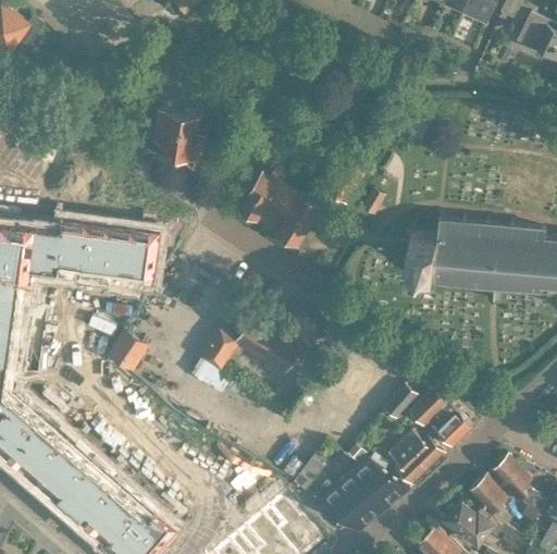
[(172,0),(184,15),(203,0),(172,0)]
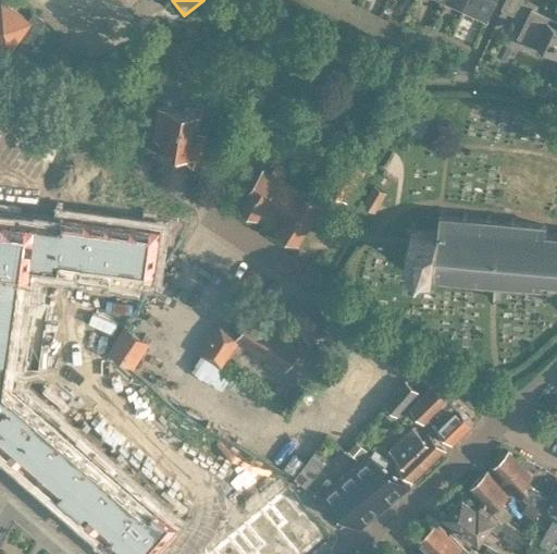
[(442,0),(463,10),(468,0),(442,0)]
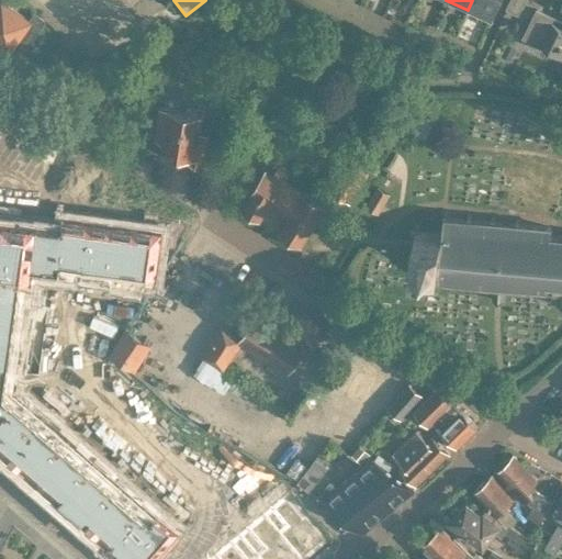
[(491,20),(499,0),(472,0),(468,10),(491,20)]
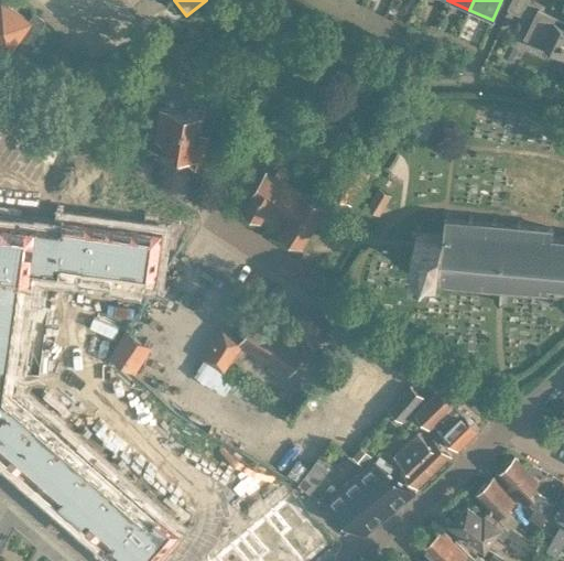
[(519,20),(528,0),(512,0),(506,14),(519,20)]
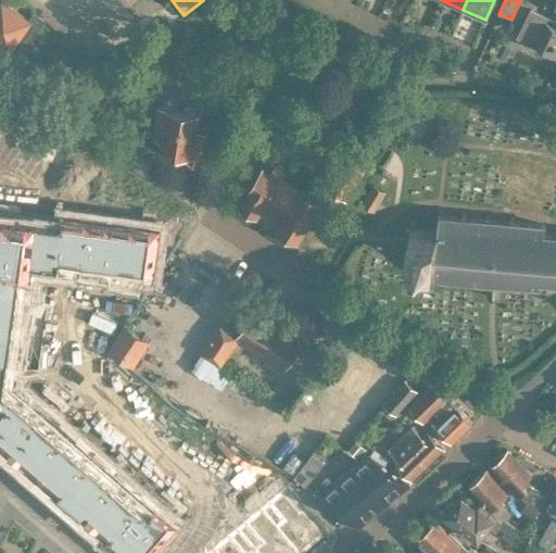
[(34,20),(30,25),(1,4),(0,4),(0,48),(16,59),(16,60),(40,24),(34,20)]
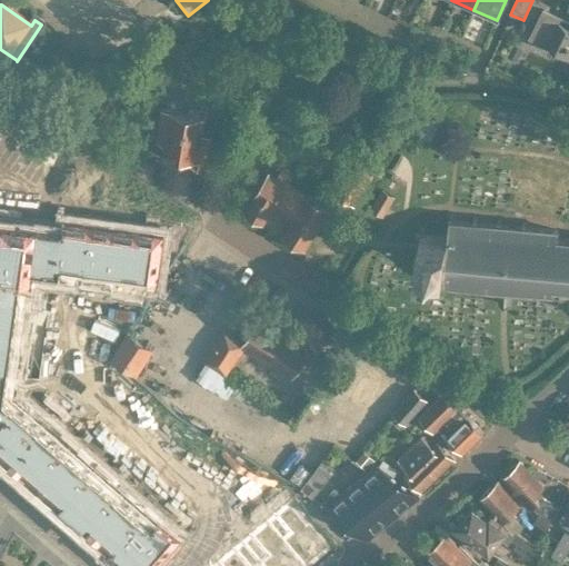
[(568,63),(568,30),(539,16),(526,42),(568,63)]
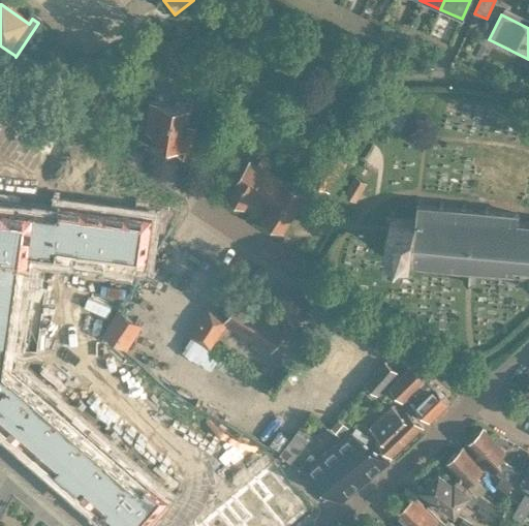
[(173,153),(192,165),(208,138),(189,127),(192,103),(178,101),(173,110),(150,106),(146,136),(153,141),(152,149),(173,151),(173,153)]
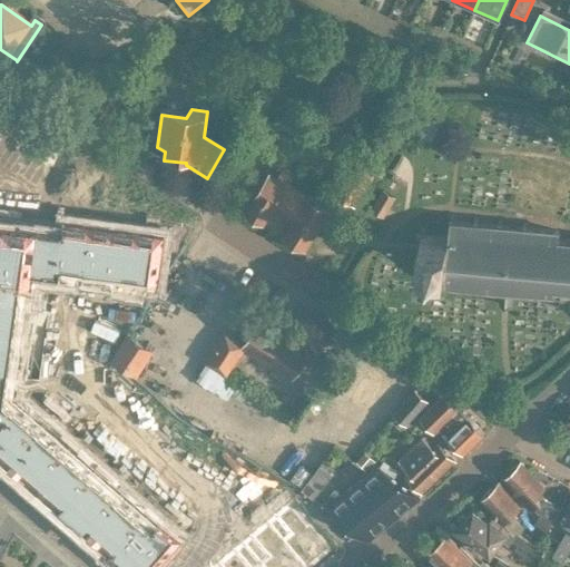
[(356,212),(377,177),(357,165),(336,199),(356,212)]
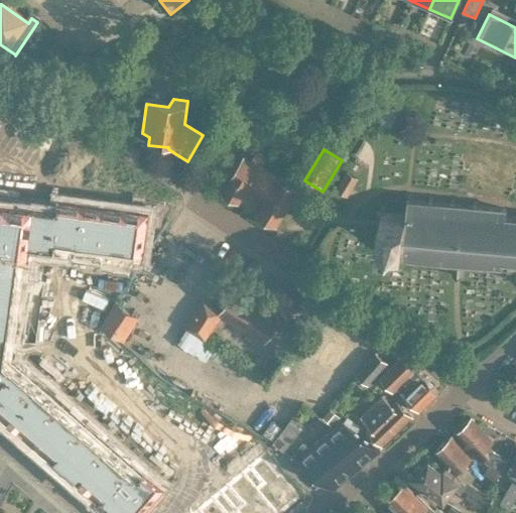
[(245,193),(254,198),(268,175),(260,169),(264,162),(254,156),(250,163),(243,159),(230,180),(231,181),(223,196),(238,205),(245,193)]
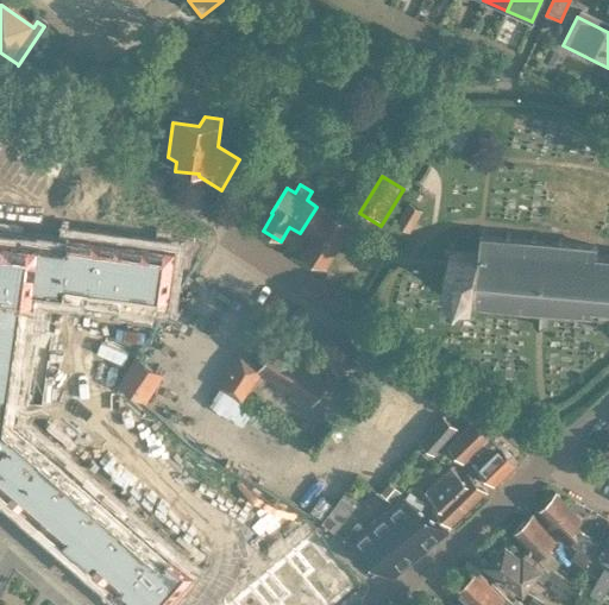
[(409,208),(397,228),(408,234),(420,215),(421,213),(410,206),(409,208)]
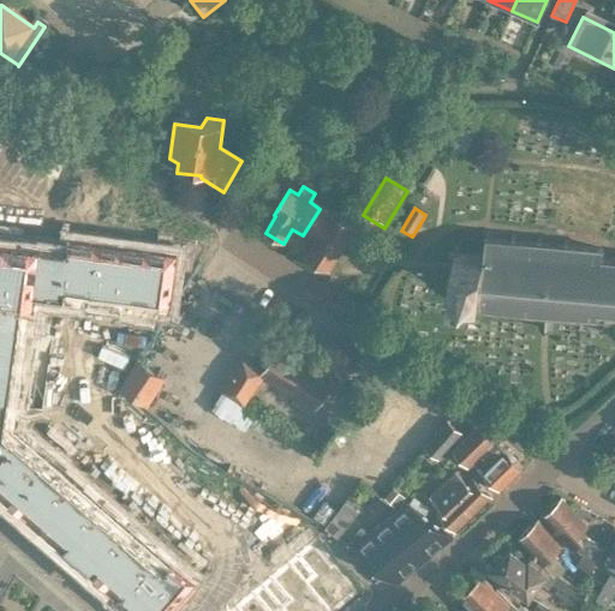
[(332,216),(320,209),(303,235),(314,243),(305,257),(328,273),(354,229),(332,215),(332,216)]
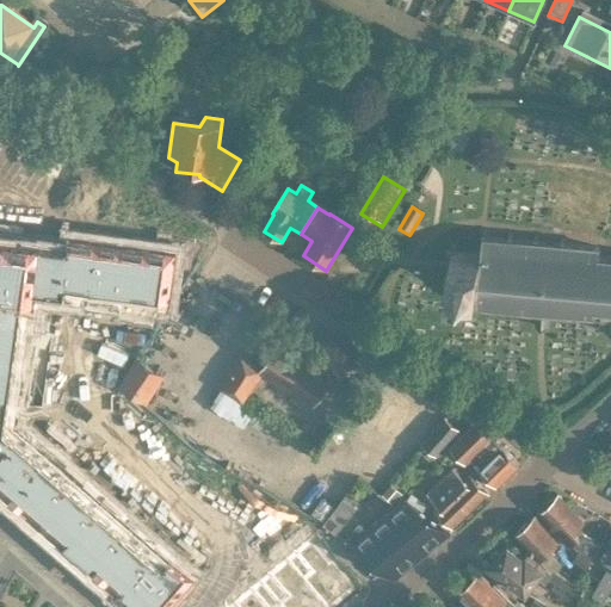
[(542,329),(545,330),(549,330),(550,314),(593,317),(593,315),(599,315),(599,311),(610,311),(610,260),(605,260),(605,255),(600,255),(602,252),(486,240),(486,236),(482,235),(480,258),(445,254),(445,259),(450,259),(450,270),(449,282),(442,282),(442,285),(477,289),(475,313),(479,313),(480,307),(536,313),(536,329),(542,329)]
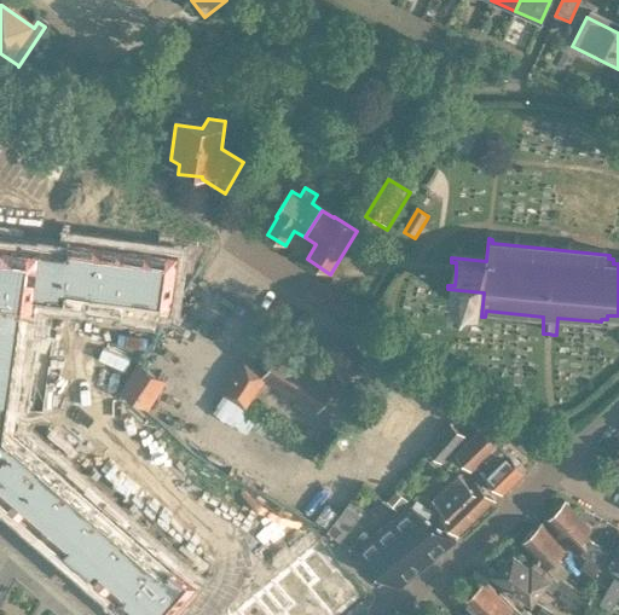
[(0,493),(121,598),(117,602),(132,614),(168,614),(196,584),(196,582),(194,581),(184,573),(181,570),(174,564),(173,566),(168,570),(158,562),(163,556),(161,552),(155,560),(13,436),(6,430),(10,405),(18,405),(19,406),(19,404),(19,401),(11,400),(16,367),(24,369),(24,363),(16,361),(21,331),(29,332),(29,331),(33,303),(34,296),(34,295),(35,295),(42,296),(62,299),(63,300),(68,300),(91,303),(120,307),(151,312),(155,312),(156,303),(167,305),(166,313),(169,314),(178,256),(177,256),(149,253),(142,251),(109,248),(100,247),(73,243),(70,242),(70,247),(69,253),(68,253),(41,249),(36,248),(36,250),(19,248),(13,247),(0,244),(0,493)]
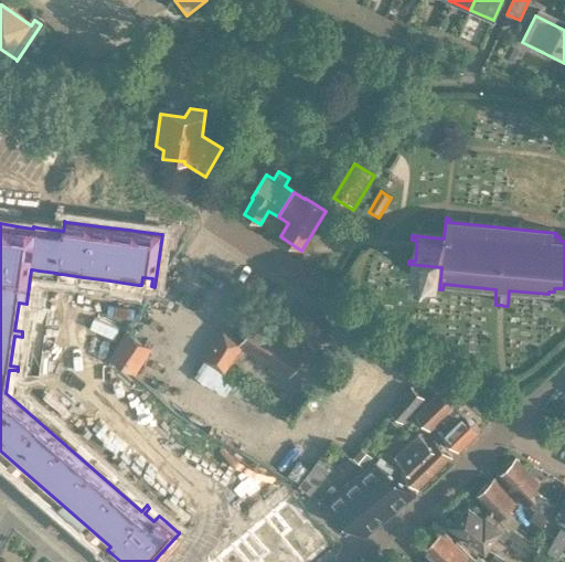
[(289,377),(306,351),(257,320),(256,322),(249,318),(242,330),(248,335),(242,346),(289,377)]
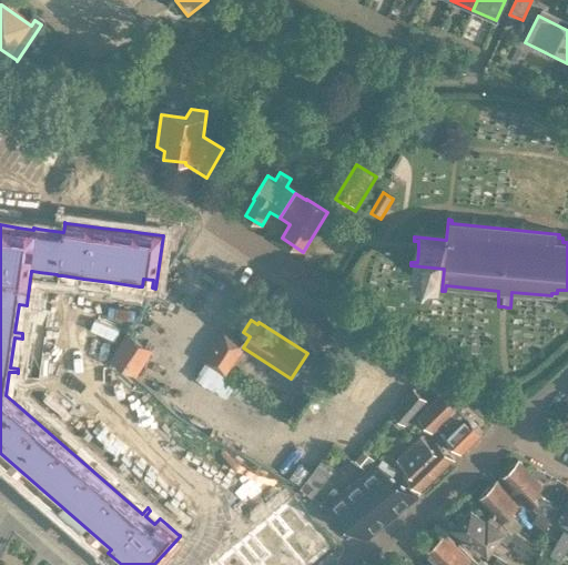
[(246,351),(223,335),(204,364),(227,379),(246,351)]
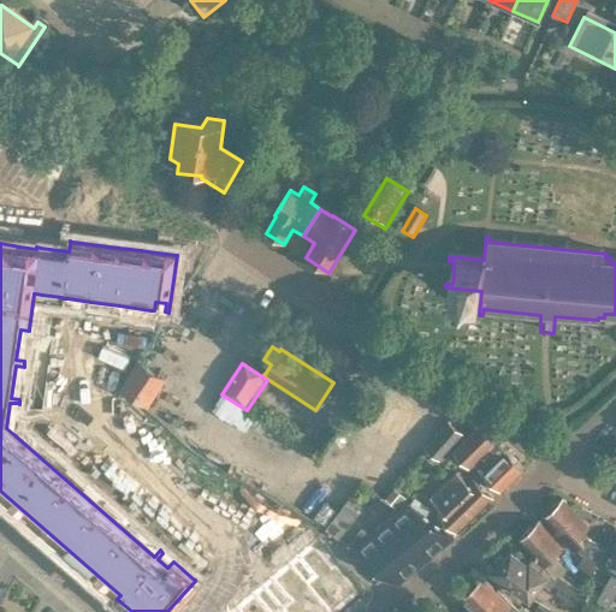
[(136,364),(120,390),(144,405),(160,381),(136,364)]
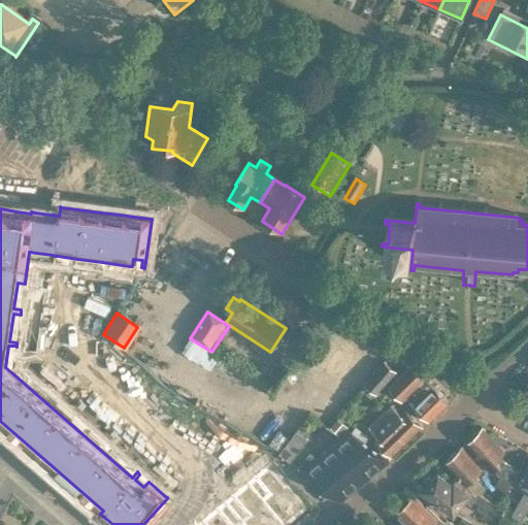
[(326,417),(341,393),(343,394),(372,350),(342,330),(314,375),(316,376),(308,388),(324,398),(316,411),(326,417)]
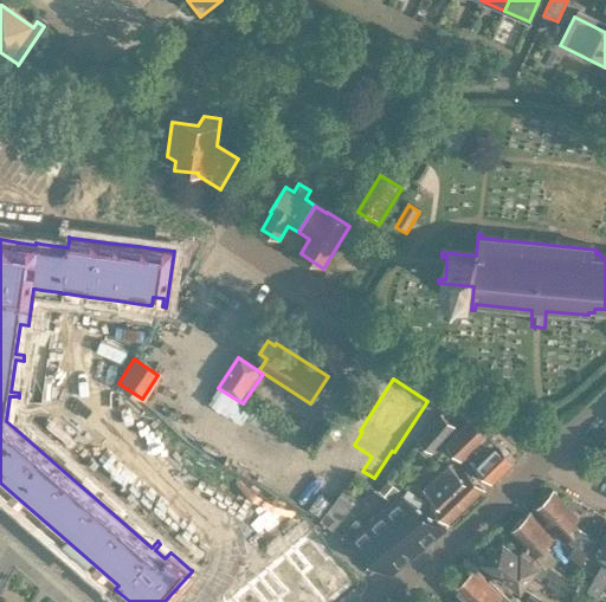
[(110,392),(110,393),(113,395),(167,442),(166,444),(173,450),(188,464),(294,523),(301,511),(193,450),(118,383),(110,392)]
